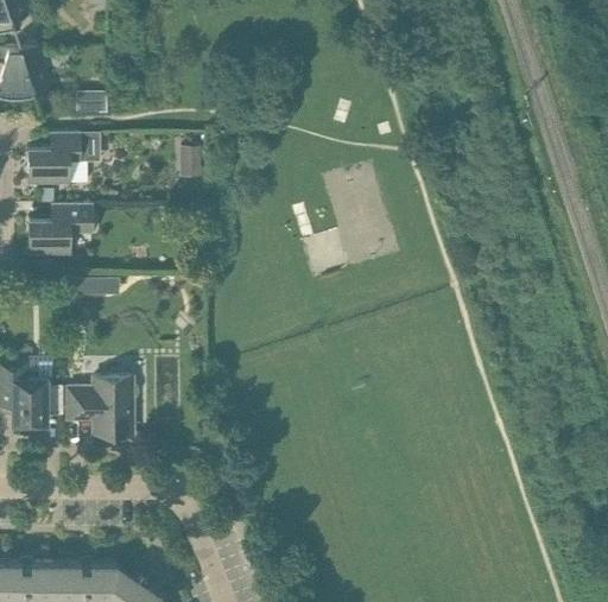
[(19,30),(19,0),(0,0),(0,29),(4,30),(13,27),(13,30),(19,30)]
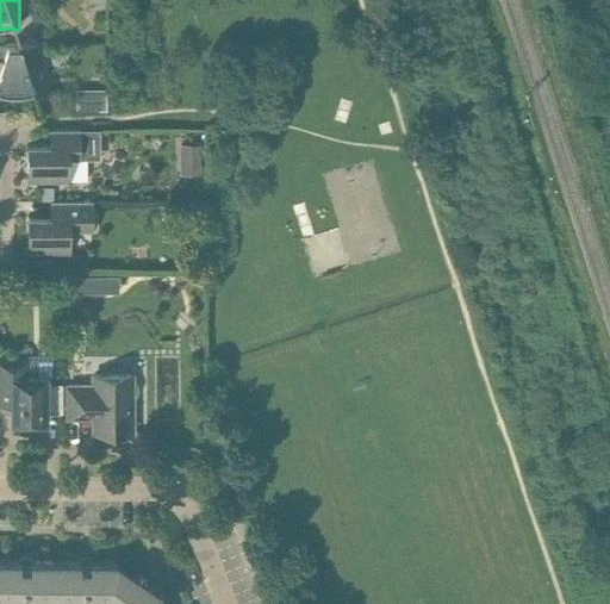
[(0,94),(1,95),(5,97),(7,97),(8,97),(13,97),(16,97),(18,97),(22,97),(25,95),(29,95),(31,94),(32,94),(35,94),(37,100),(38,100),(37,97),(42,95),(41,48),(8,49),(0,48),(0,94)]
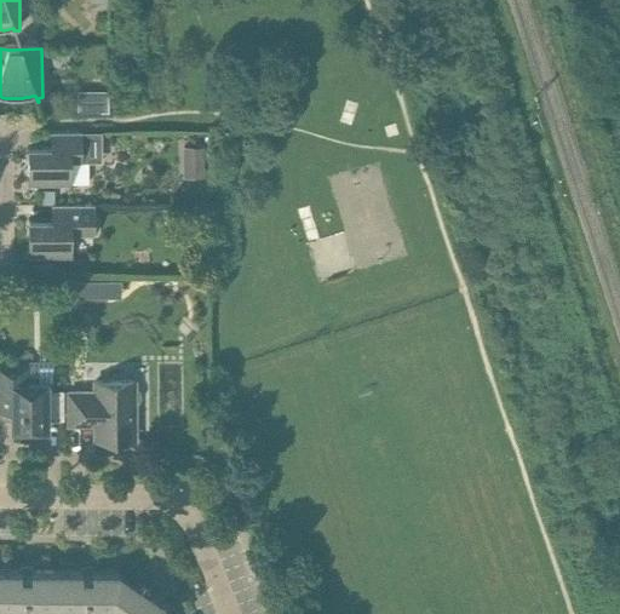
[(103,115),(103,95),(75,93),(75,114),(103,115)]
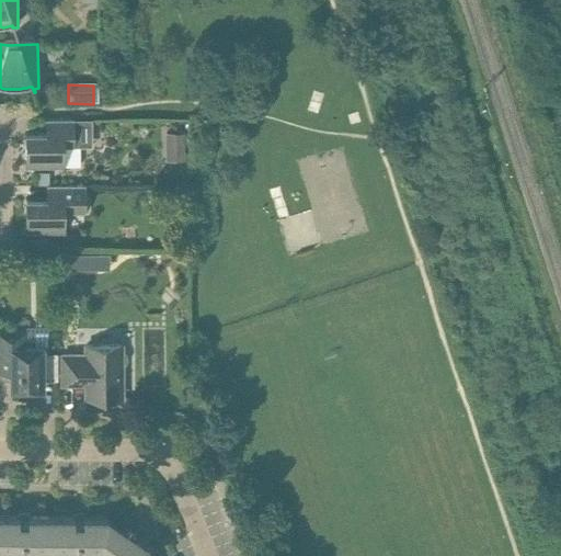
[(46,137),(26,137),(26,170),(48,170),(65,170),(81,170),(81,151),(75,151),(75,123),(69,124),(47,124),(46,137)]
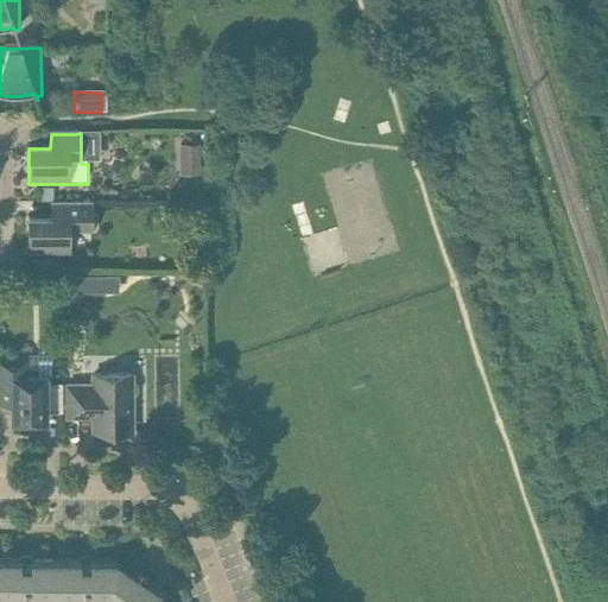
[(177,173),(191,175),(191,147),(177,146),(177,173)]
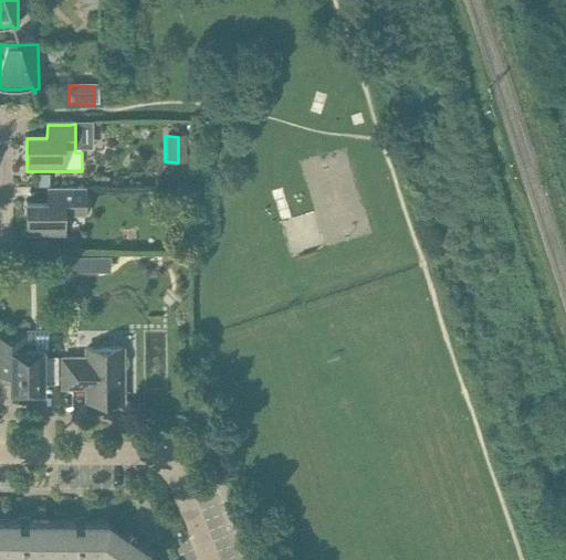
[(48,204),(27,204),(27,238),(65,238),(65,219),(86,219),(86,191),(48,191),(48,204)]
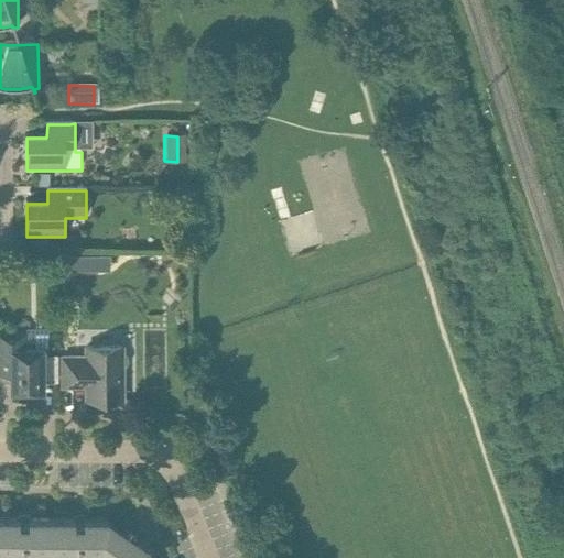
[(66,260),(66,274),(82,274),(82,260),(66,260)]
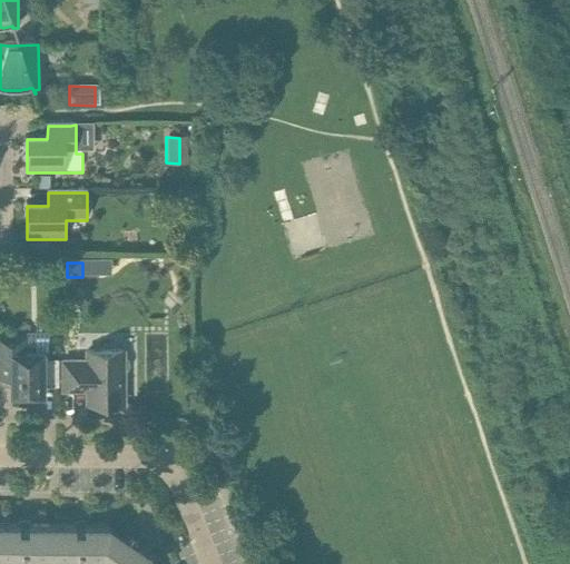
[(43,397),(43,375),(43,355),(27,355),(27,339),(0,339),(0,379),(11,379),(11,397),(43,397)]
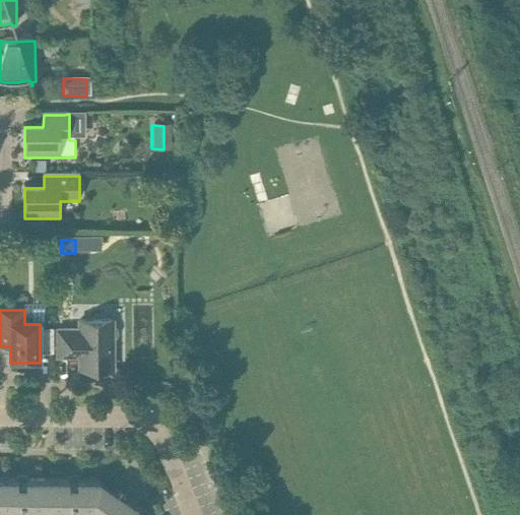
[(113,372),(113,351),(113,344),(116,341),(117,340),(117,339),(118,337),(118,335),(118,333),(117,330),(114,328),(114,323),(79,323),(79,331),(58,331),(58,359),(80,359),(80,372),(113,372)]
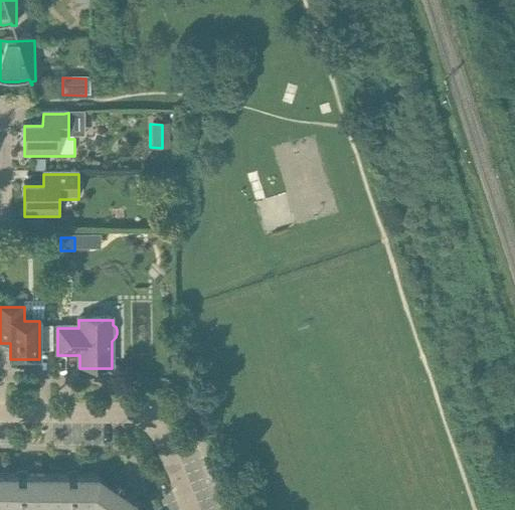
[(49,509),(50,477),(0,476),(0,509),(49,509)]
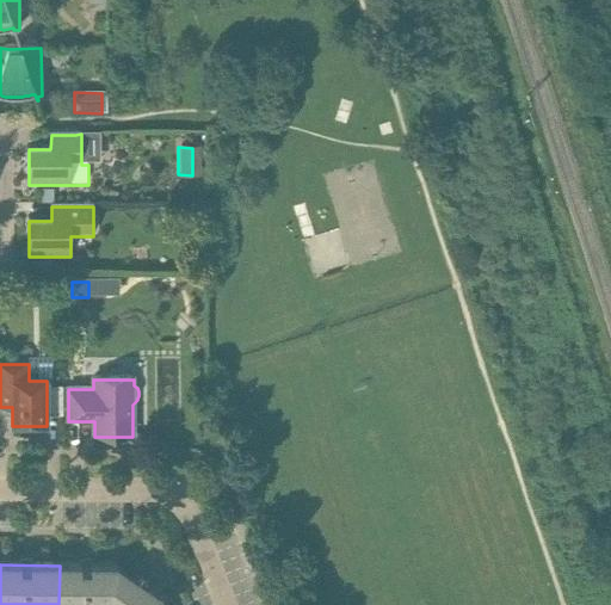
[(117,569),(117,567),(60,566),(59,604),(123,604),(137,584),(117,569)]
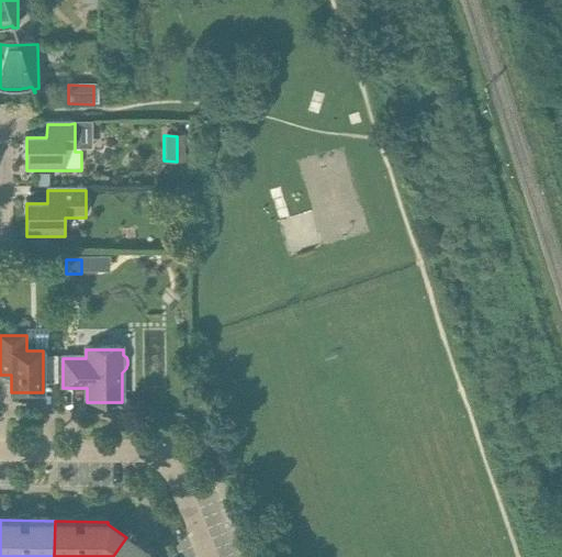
[(145,549),(131,541),(126,537),(113,556),(150,556),(147,548),(145,549)]
